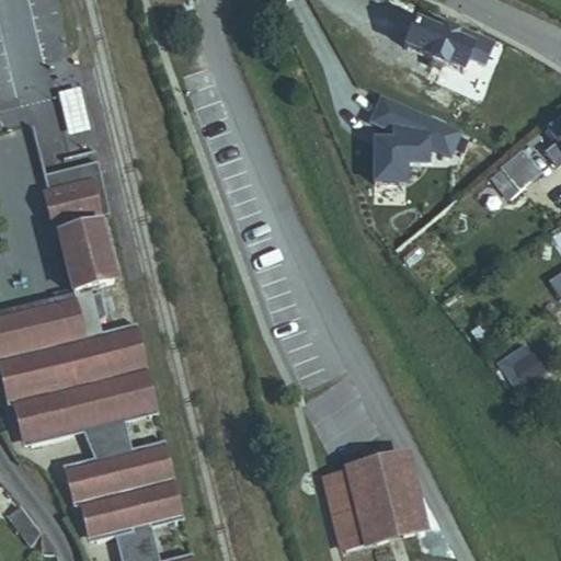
[(464,69),(482,77),(492,53),(423,25),(419,37),(435,44),(436,38),(461,48),(459,53),(469,57),(464,69)]
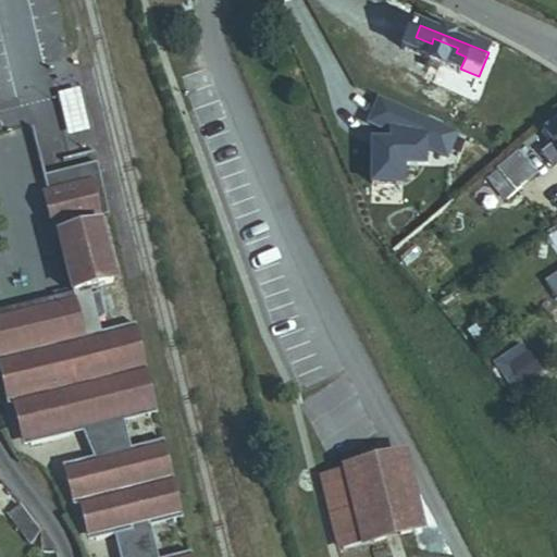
[(456,81),(460,69),(466,57),(456,52),(458,48),(433,38),(432,44),(416,37),(405,33),(395,57),(456,81)]
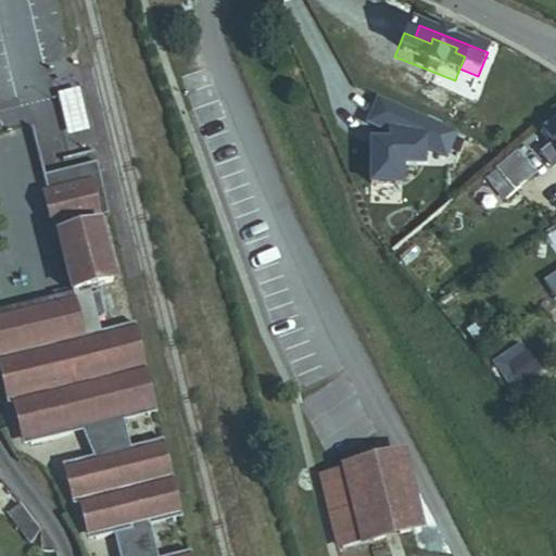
[(81,87),(60,89),(63,131),(86,129),(81,87)]
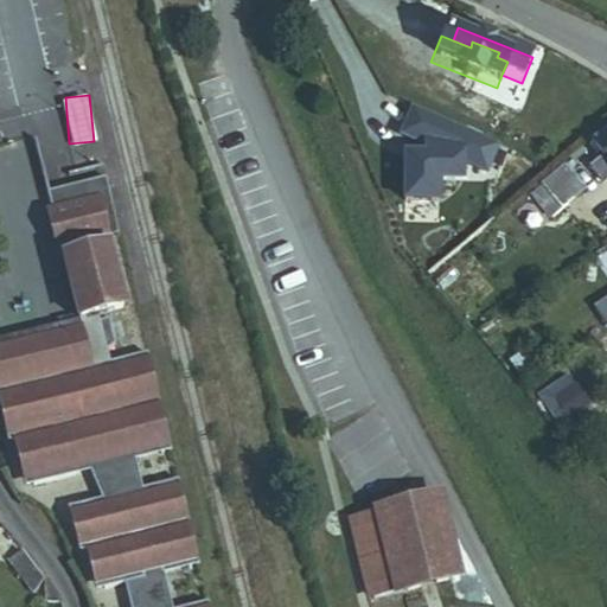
[(498,145),(414,107),(402,135),(426,145),(426,157),(404,157),(404,203),(439,204),(439,180),(461,180),(462,158),(470,158),(470,166),(489,166),(498,145)]
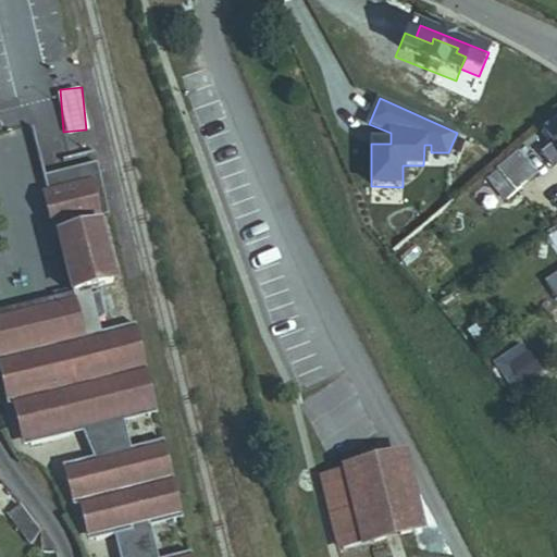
[(556,119),(534,137),(547,153),(556,146),(556,119)]
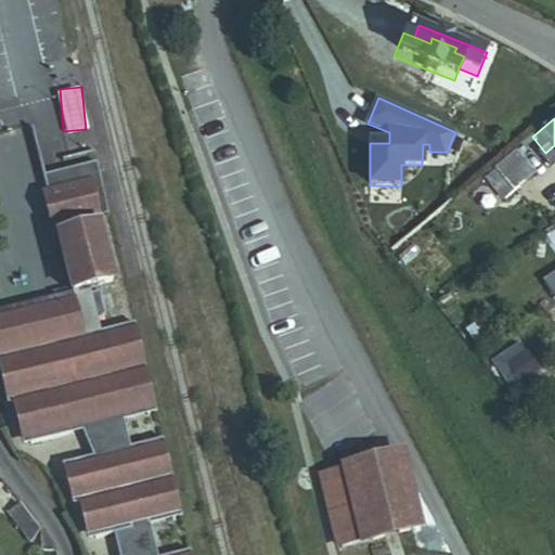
[(554,169),(554,145),(545,153),(531,165),(536,170),(540,167),(547,176),(554,169)]
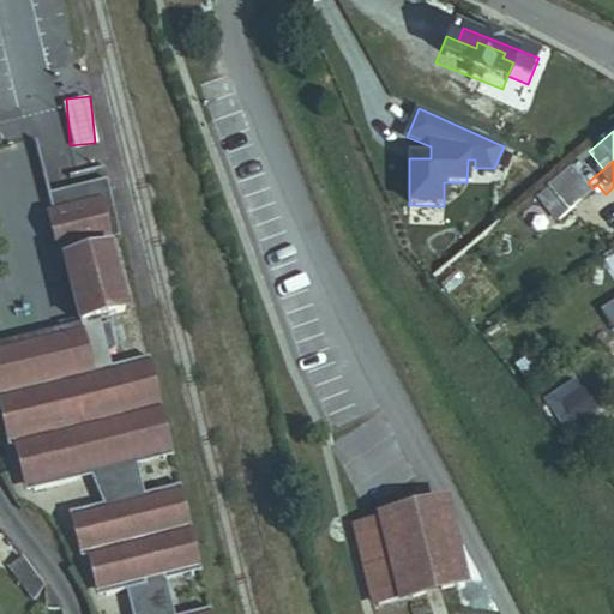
[(107,176),(48,190),(53,205),(46,208),(56,251),(61,251),(79,319),(0,339),(0,411),(8,444),(13,443),(25,488),(91,473),(103,503),(68,510),(80,554),(88,553),(97,594),(126,588),(132,613),(211,613),(210,606),(179,613),(174,613),(166,577),(200,569),(180,482),(144,492),(137,462),(172,452),(148,354),(110,362),(108,350),(115,344),(109,320),(101,321),(100,319),(127,311),(113,235),(120,234),(107,176)]
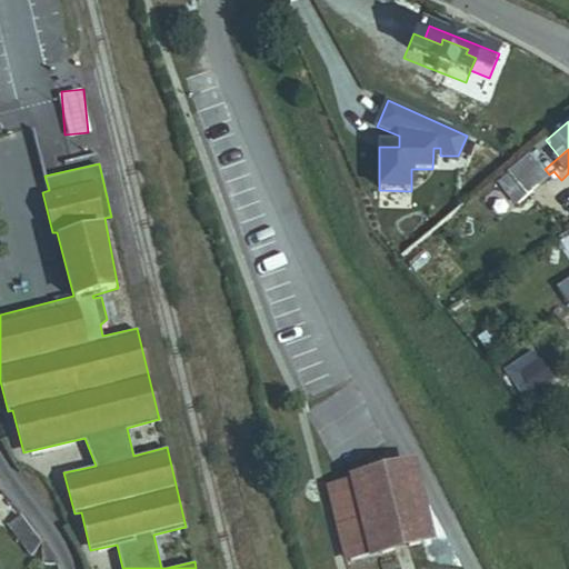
[(506,180),(515,192),(533,178),(523,166),(506,180)]
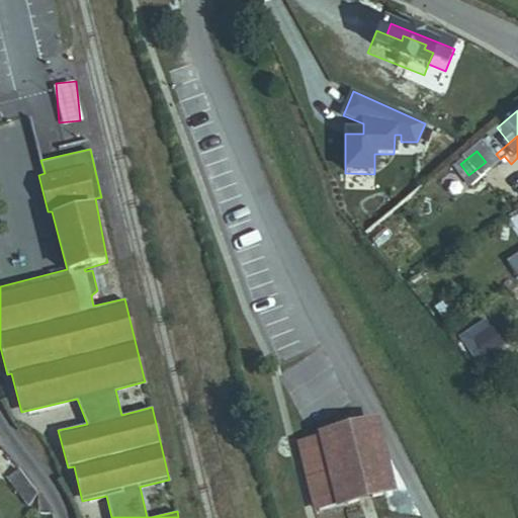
[(365,235),(425,183),(403,158),(343,209),(365,235)]
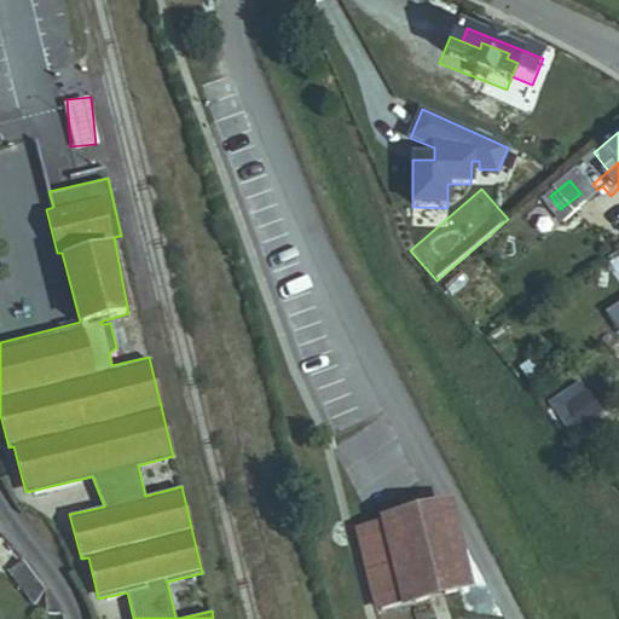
[(534,208),(553,231),(588,203),(580,194),(560,209),(550,196),(534,208)]
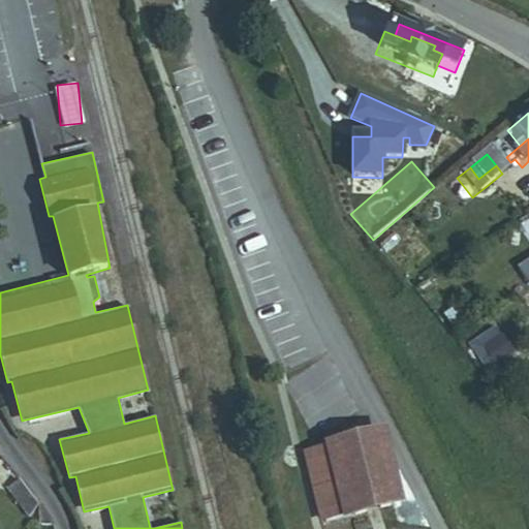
[(495,324),(469,341),(487,369),(512,351),(495,324)]
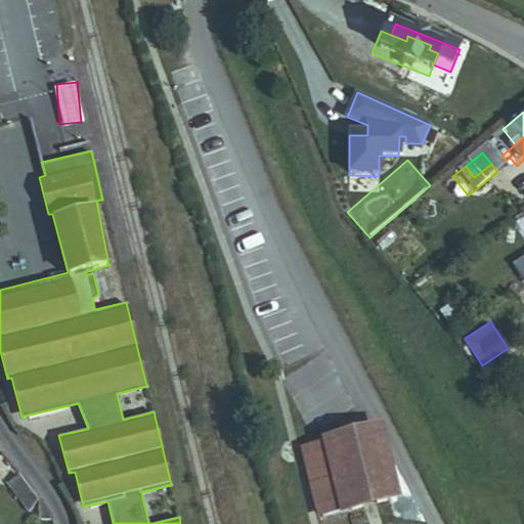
[(317,516),(403,497),(384,419),(321,434),(322,438),(301,445),(317,516)]
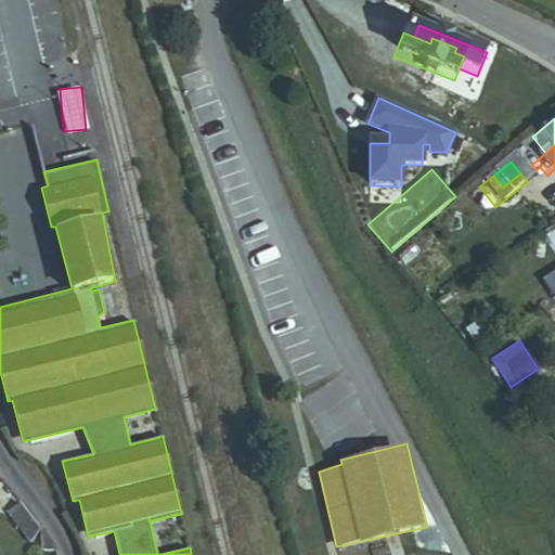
[(0,523),(17,550),(27,534),(11,510),(0,516),(0,523)]
